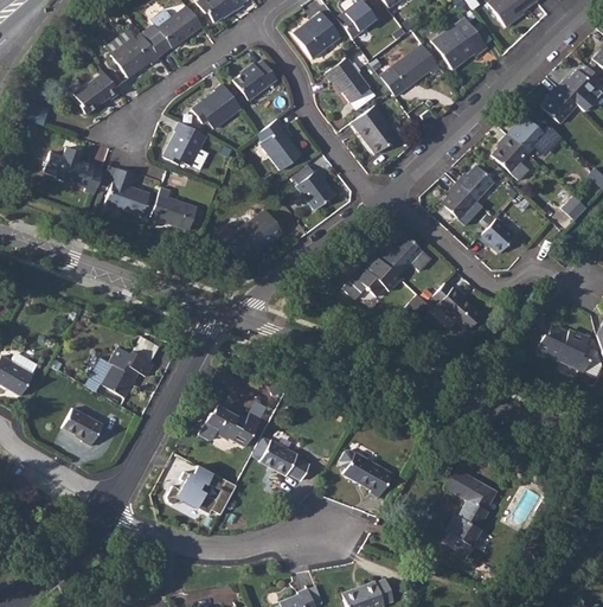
[(242,0),(201,0),(197,4),(205,13),(209,11),(217,23),(235,8),(237,10),(245,4),(242,0)]
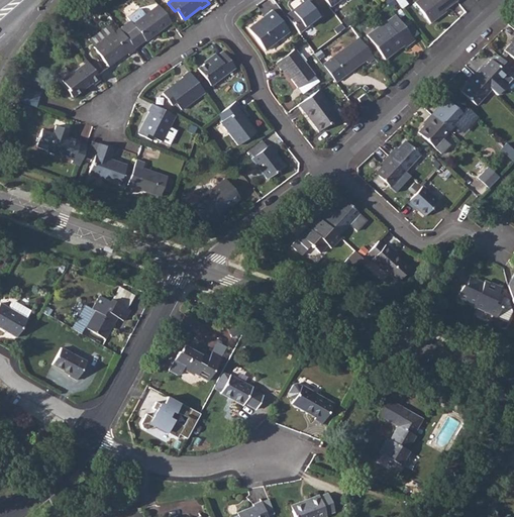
[(305,4),(288,17),(301,34),(325,15),(313,0),(303,0),(305,4)]
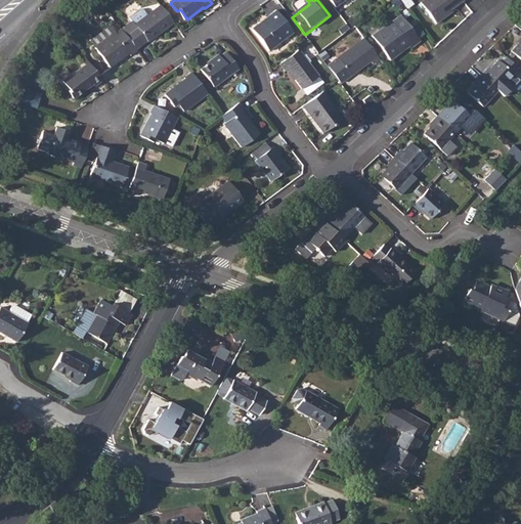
[(330,0),(337,9),(349,0),(330,0)]
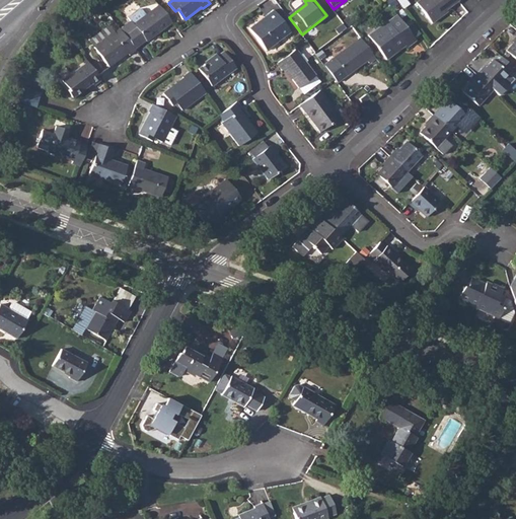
[(446,14),(444,11),(447,9),(459,0),(422,0),(418,3),(433,23),(446,14)]
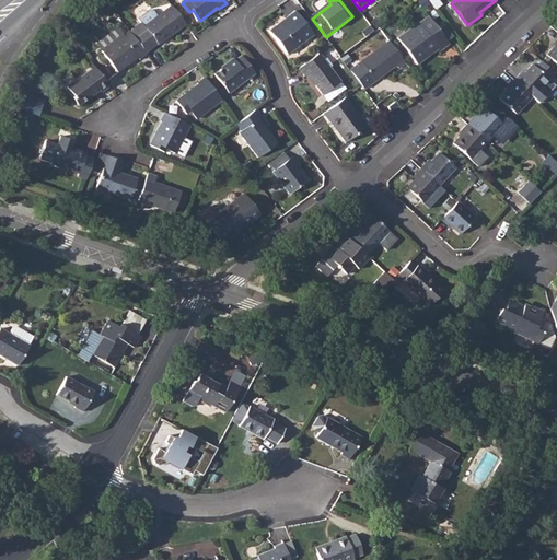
[(142,21),(130,31),(131,31),(146,51),(158,43),(159,44),(186,24),(173,6),(160,15),(155,10),(152,10),(140,19),(142,21)]
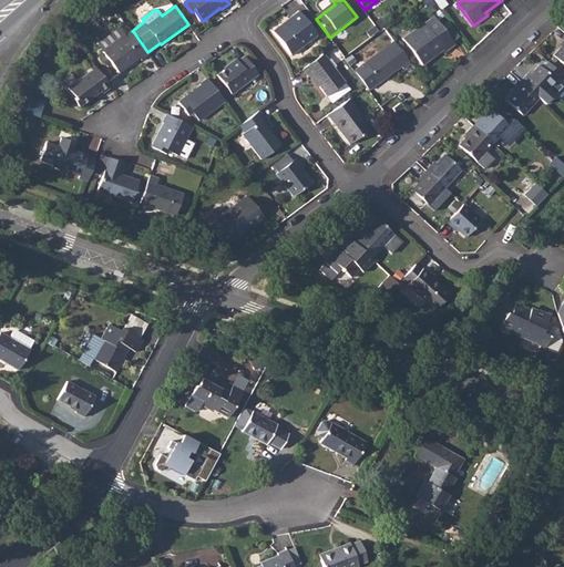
[(286,27),(284,24),(275,32),(294,57),(320,38),(301,11),(291,19),(293,21),(286,27)]
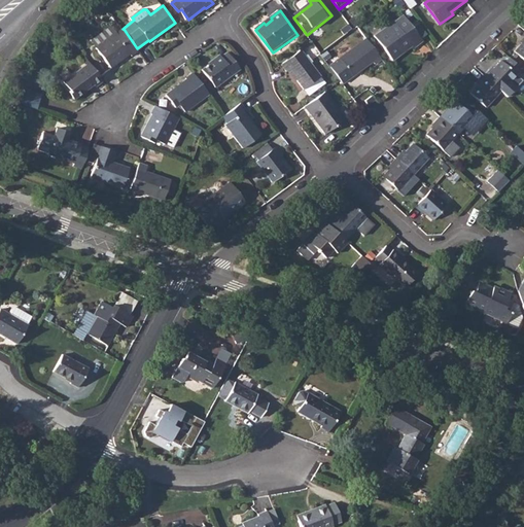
[(394,23),(375,37),(393,62),(404,54),(403,53),(413,45),(415,48),(424,42),(405,16),(395,24),(394,23)]
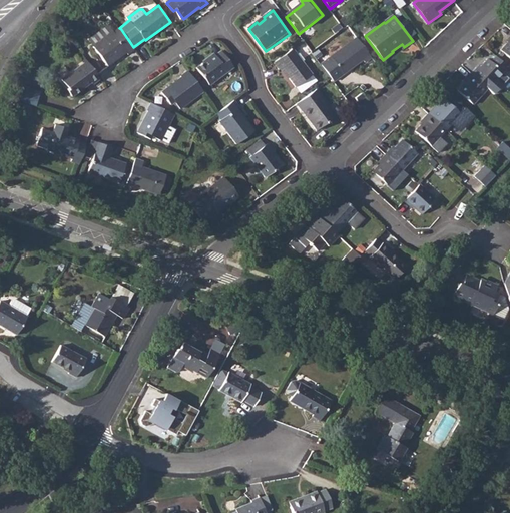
[(115,32),(94,46),(109,66),(119,60),(118,58),(126,52),(128,55),(135,50),(133,47),(120,28),(115,32)]
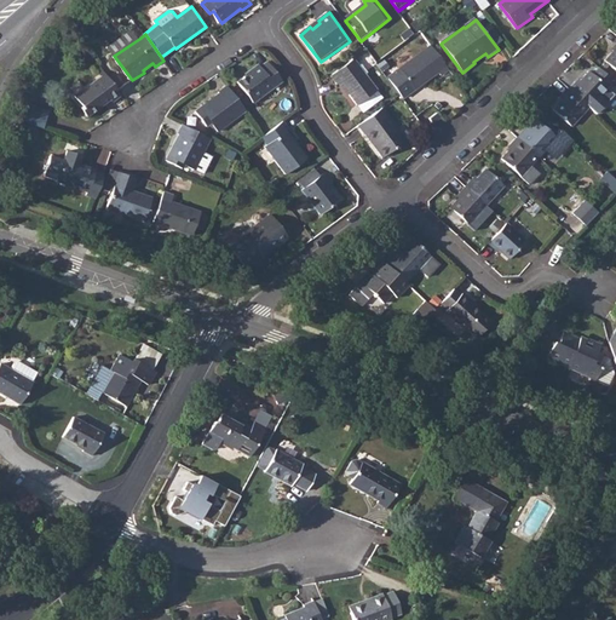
[(449,70),(432,46),(392,76),(399,86),(409,79),(416,90),(439,73),(442,75),(449,70)]
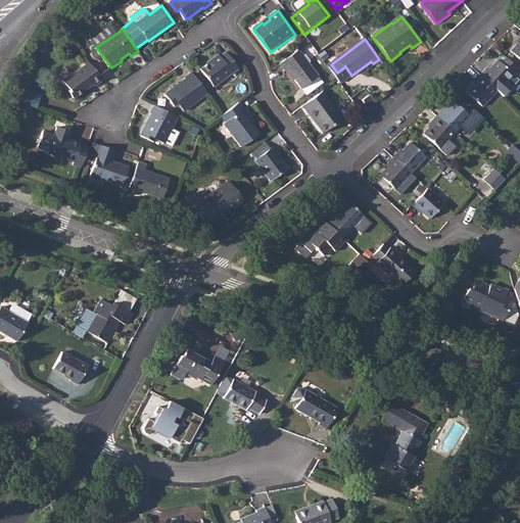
[(300,51),(281,65),(286,72),(289,70),(303,90),(320,77),(300,51)]
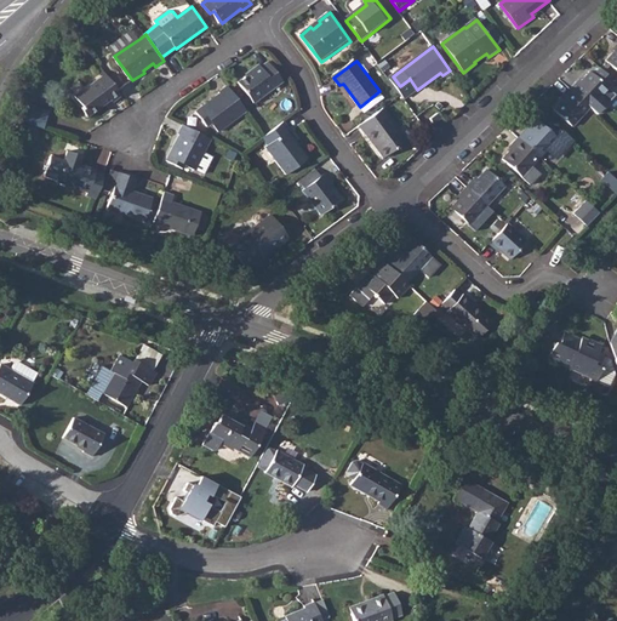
[(252,73),(240,81),(256,103),(285,80),(270,62),(263,67),(261,64),(251,70),(252,73)]
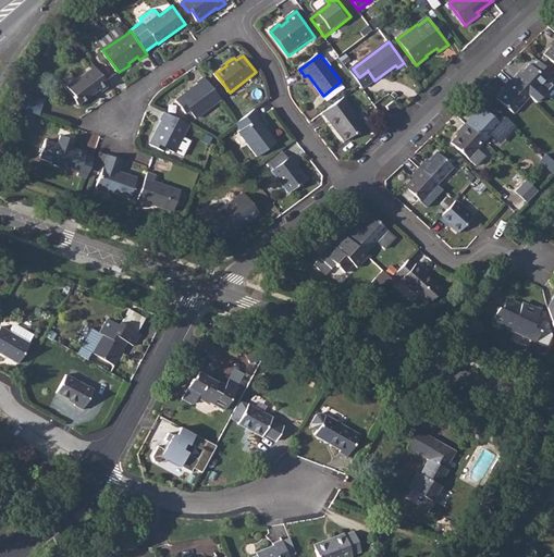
[(519,73),(514,79),(531,96),(538,101),(553,85),(553,83),(531,63),(524,72),(521,75),(519,73)]
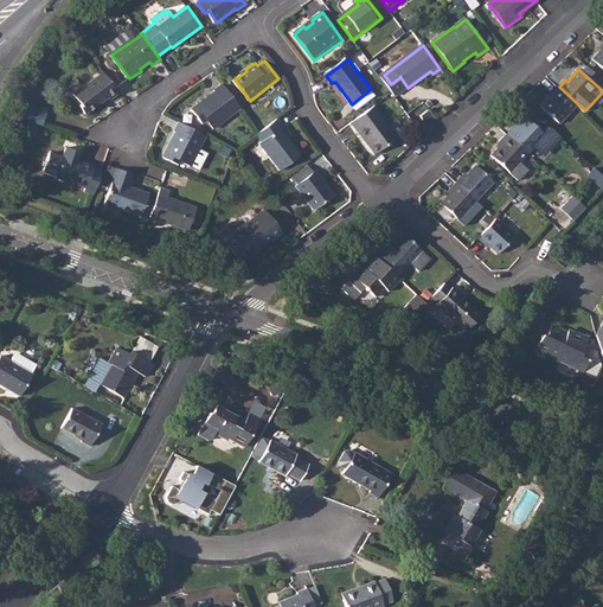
[(104,72),(101,75),(75,94),(82,103),(79,106),(87,114),(101,104),(100,103),(109,96),(111,100),(120,94),(104,72)]
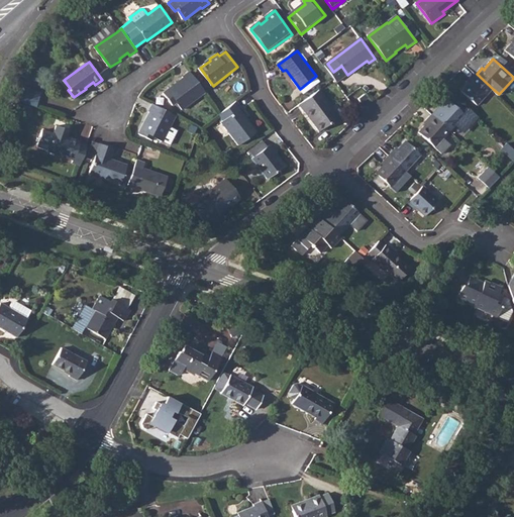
[(207,92),(192,72),(185,78),(178,84),(179,85),(177,87),(176,86),(166,93),(175,106),(179,103),(184,109),(207,92)]
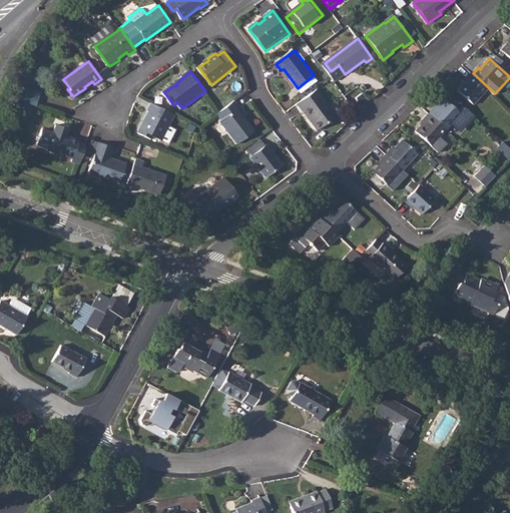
[(469,81),(467,83),(459,91),(474,104),(489,88),(473,73),(467,79),(469,81)]
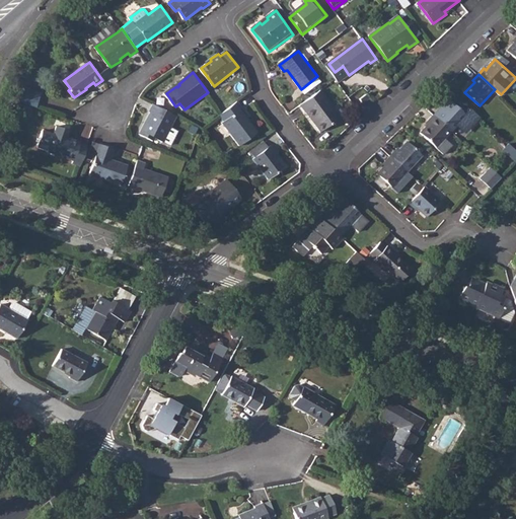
[(43,92),(22,85),(22,90),(21,95),(20,100),(38,106),(43,92)]
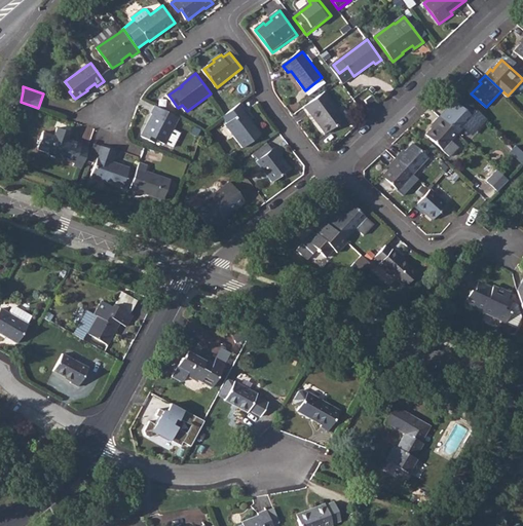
[(328,90),(307,106),(311,113),(313,112),(315,111),(325,124),(323,126),(328,134),(347,119),(328,90)]
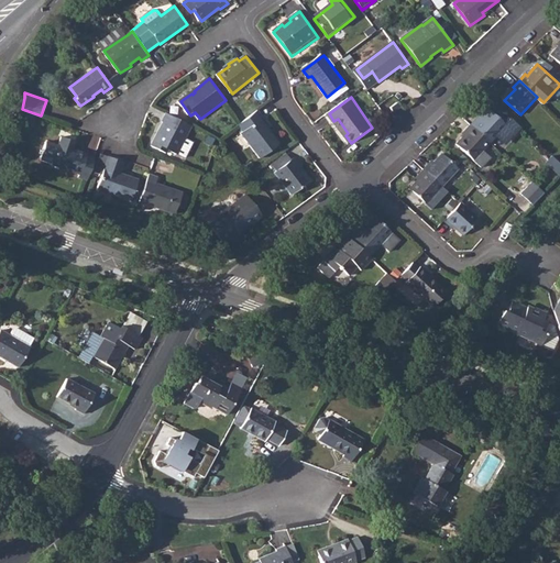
[(478,118),(472,124),(492,143),(508,125),(491,109),(482,118),(480,121),(478,118)]
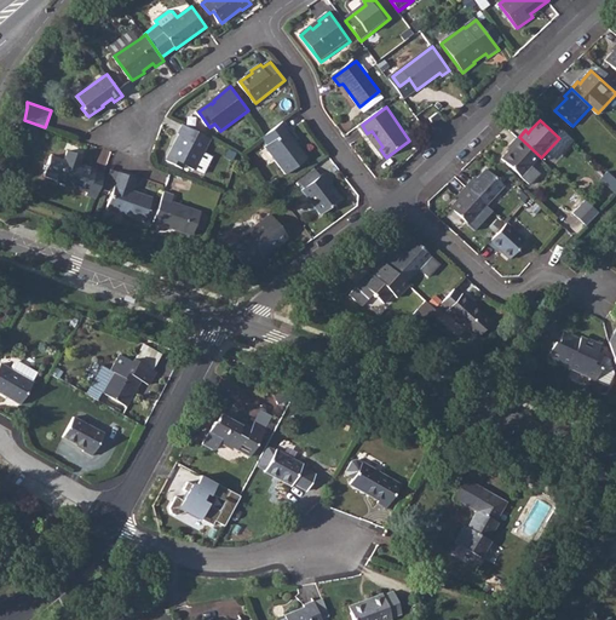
[(268,136),(265,138),(270,144),(268,147),(288,173),(310,158),(289,131),(292,128),(286,121),(268,136)]
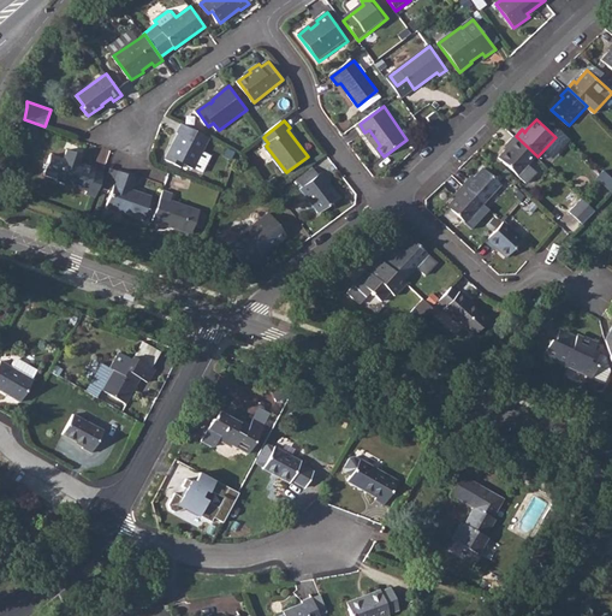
[(212,136),(184,124),(179,134),(180,134),(168,161),(184,169),(186,165),(196,169),(212,136)]
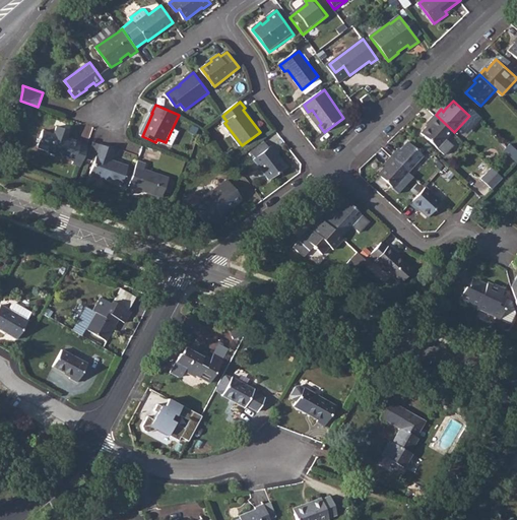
[(436,115),(430,121),(432,123),(430,125),(424,133),(439,148),(454,132),(436,115)]
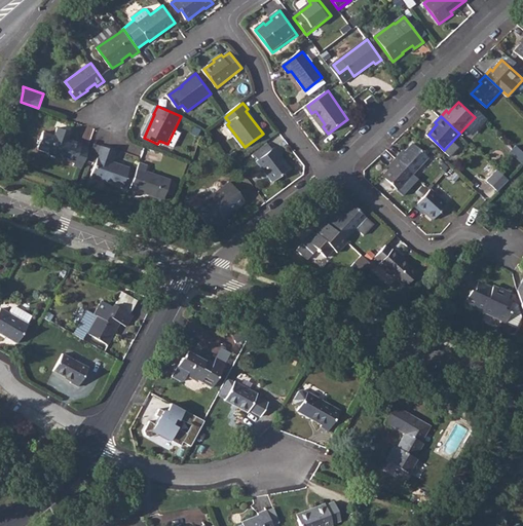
[(73,163),(81,166),(88,147),(80,144),(81,143),(69,138),(71,132),(58,126),(48,152),(74,161),(73,163)]
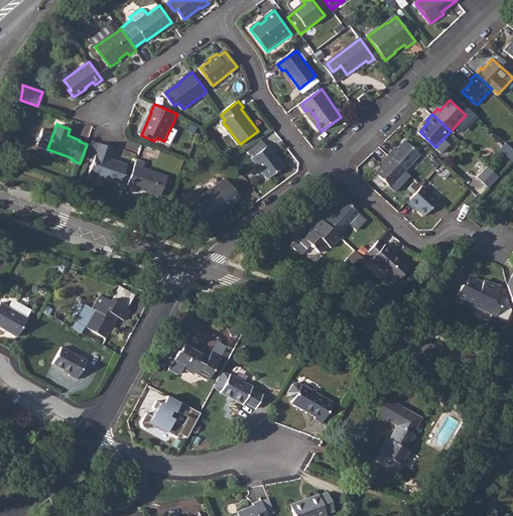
[(395,149),(390,155),(406,170),(421,154),(406,140),(399,148),(397,151),(395,149)]
